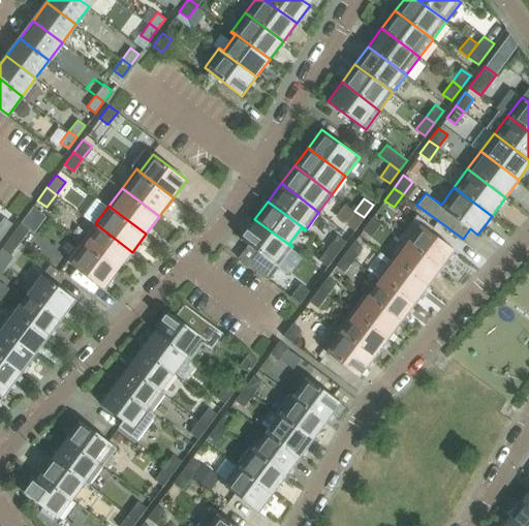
[(354,229),(364,217),(354,211),(345,223),(354,229)]
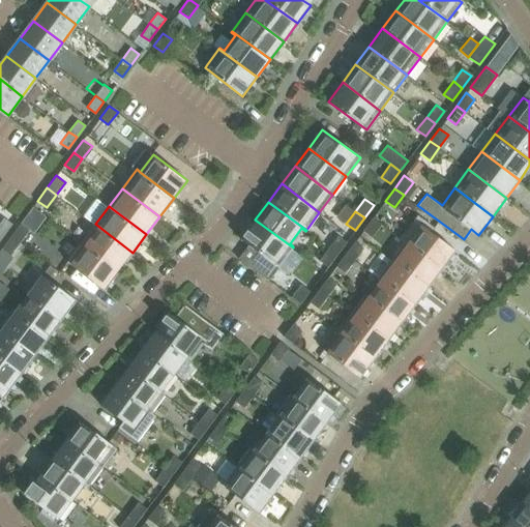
[(0,231),(4,235),(12,223),(4,217),(0,222),(0,231)]
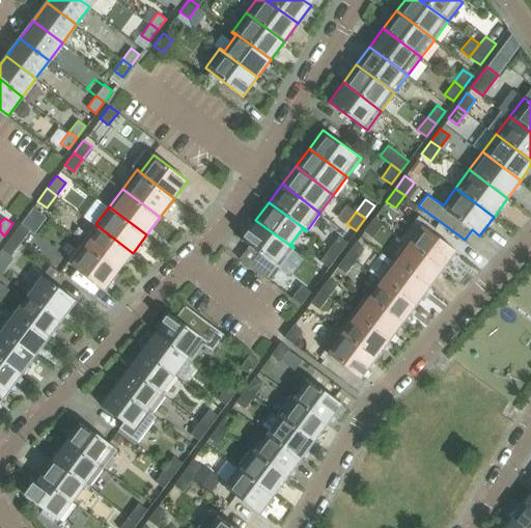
[(372,237),(382,224),(373,218),(364,230),(372,237)]
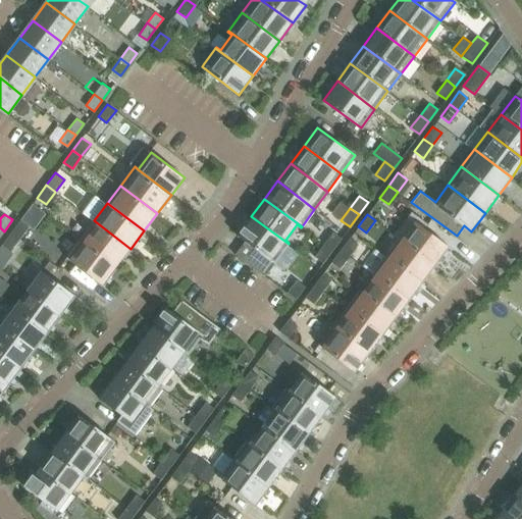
[(289,244),(251,216),(237,235),(274,263),(289,244)]
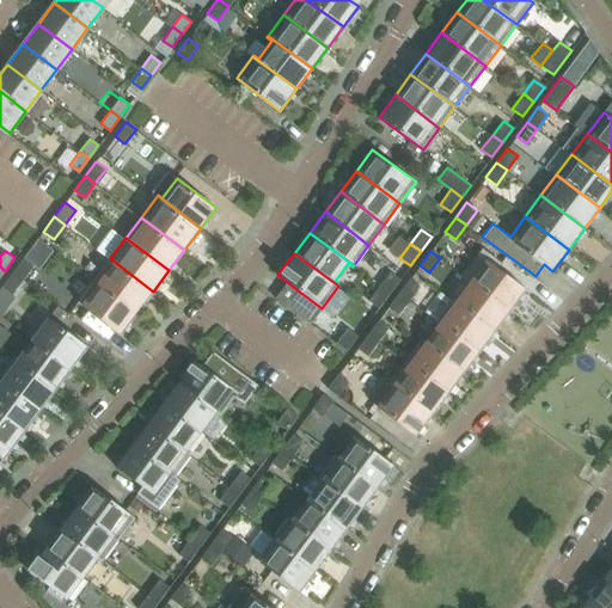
[(24,278),(35,264),(24,257),(13,271),(24,278)]
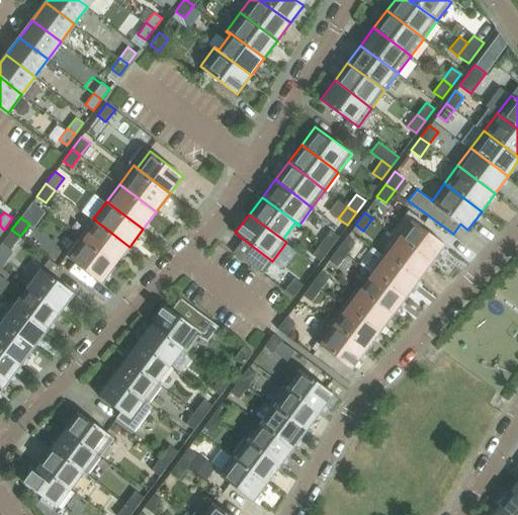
[(130,247),(93,219),(80,237),(116,264),(130,247)]
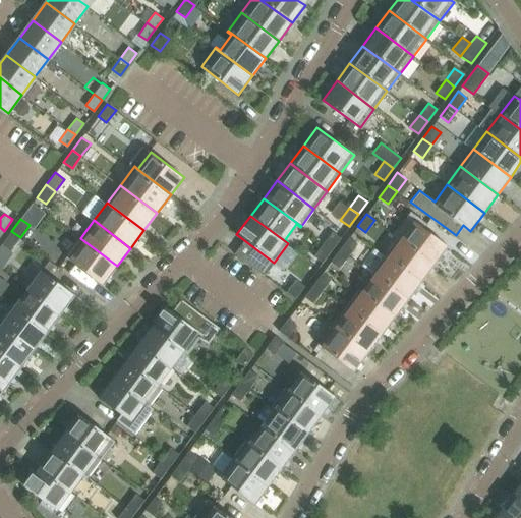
[(449,246),(415,221),(402,238),(398,235),(397,236),(435,265),(449,246)]
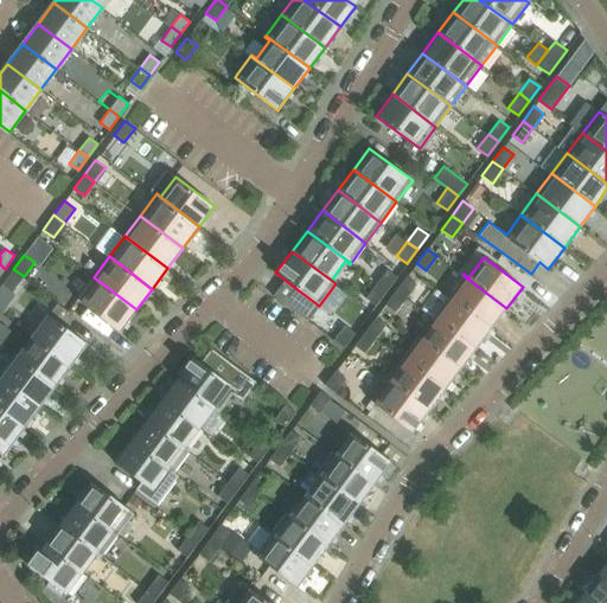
[(13,290),(24,276),(13,269),(2,283),(13,290)]
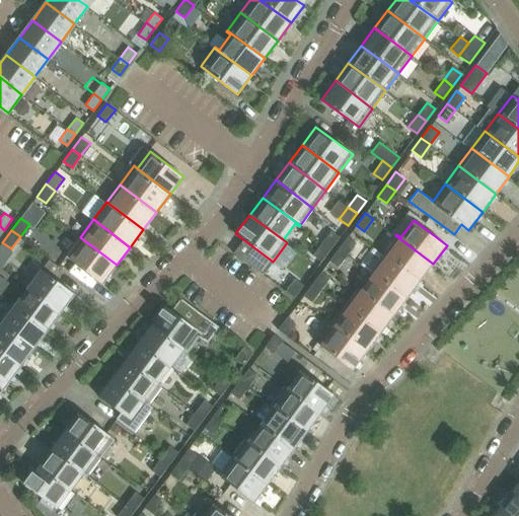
[(330,248),(340,236),(331,230),(322,241),(330,248)]
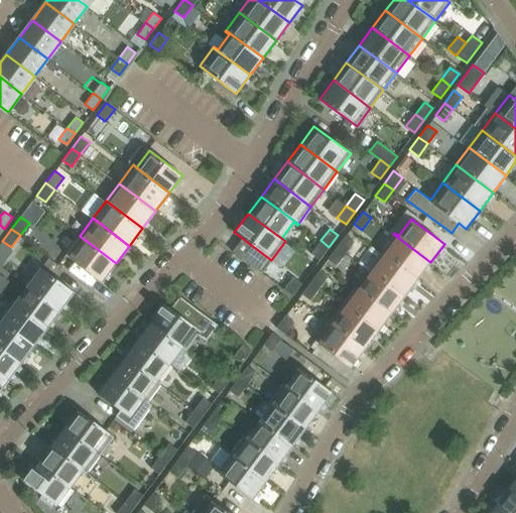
[(346,253),(355,241),(346,234),(337,246),(346,253)]
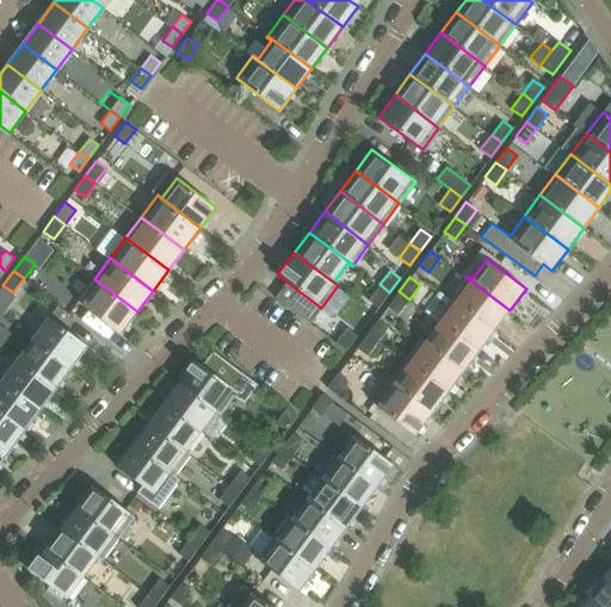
[(510,310),(466,277),(451,298),(494,330),(510,310)]
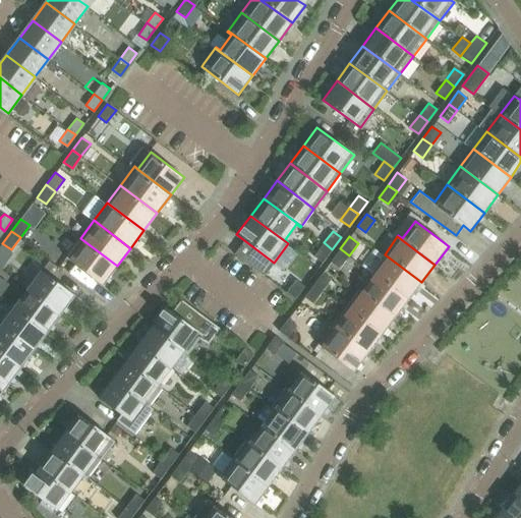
[(117,266),(80,238),(66,256),(104,284),(117,266)]
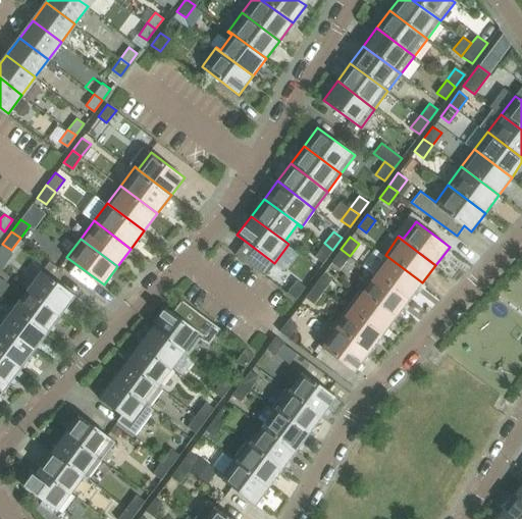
[(323,262),(332,250),(324,243),(314,256),(323,262)]
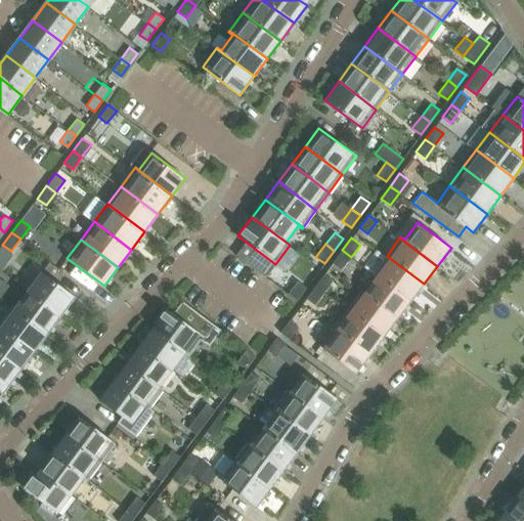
[(341,269),(351,257),(342,250),(333,262),(341,269)]
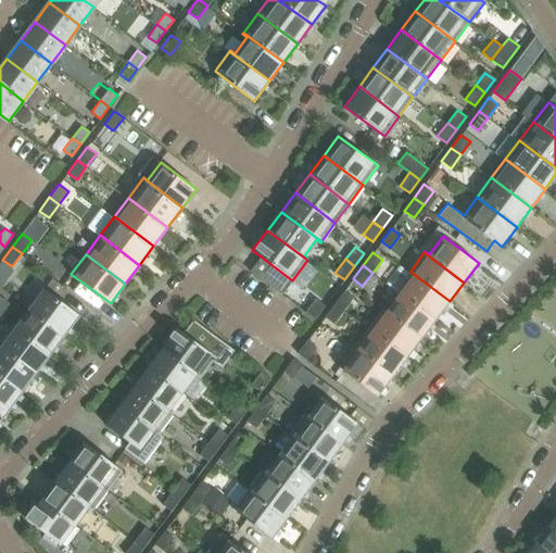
[(450,301),(411,272),(396,290),(436,319),(450,301)]
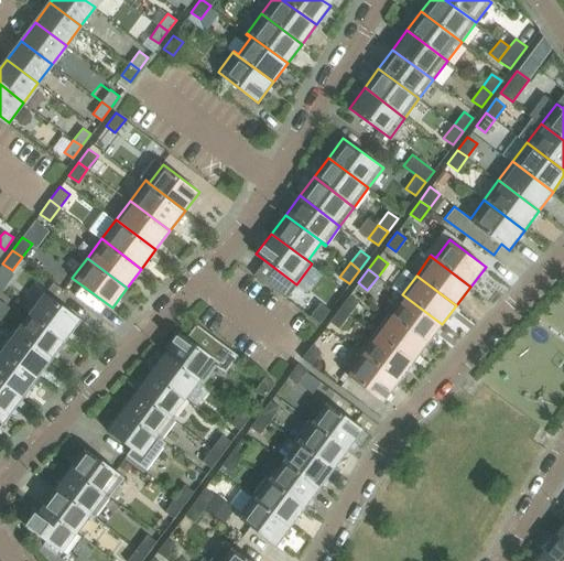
[(82,320),(45,292),(31,312),(66,340),(82,320)]
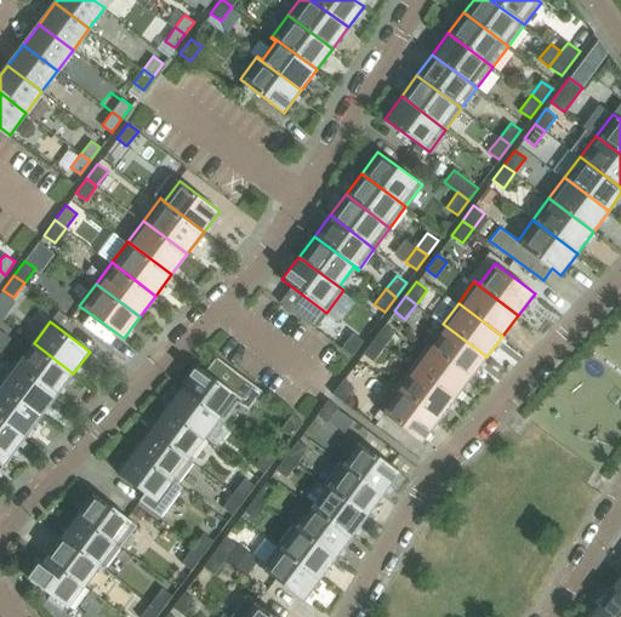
[(385,346),(396,331),(385,324),(374,338),(385,346)]
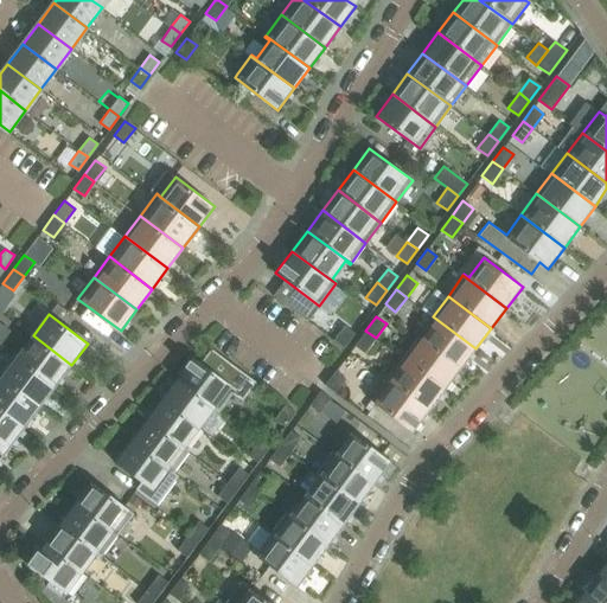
[(475,348),(433,316),(432,318),(436,321),(422,339),(417,335),(417,337),(460,369),(475,348)]
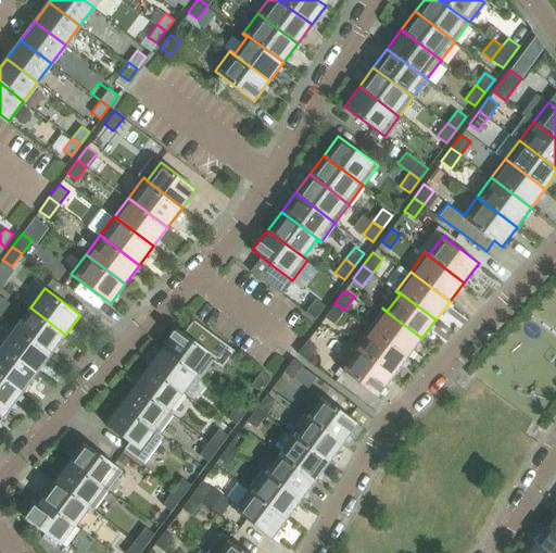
[(315,317),(325,304),(316,298),(306,311),(315,317)]
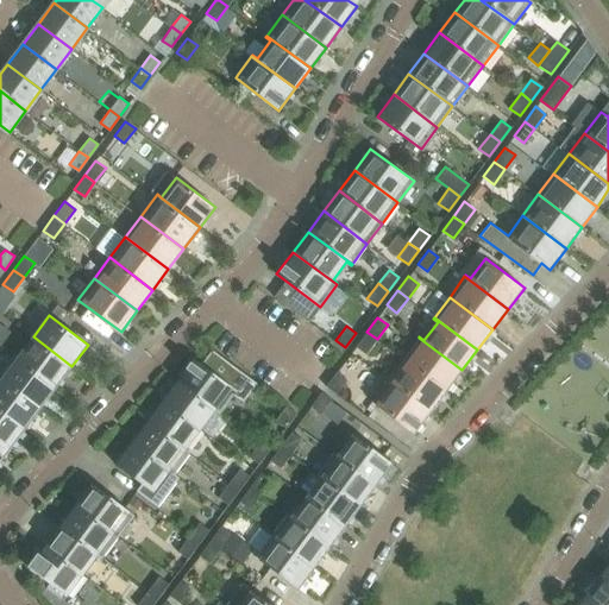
[(366,353),(377,339),(366,332),(356,346),(366,353)]
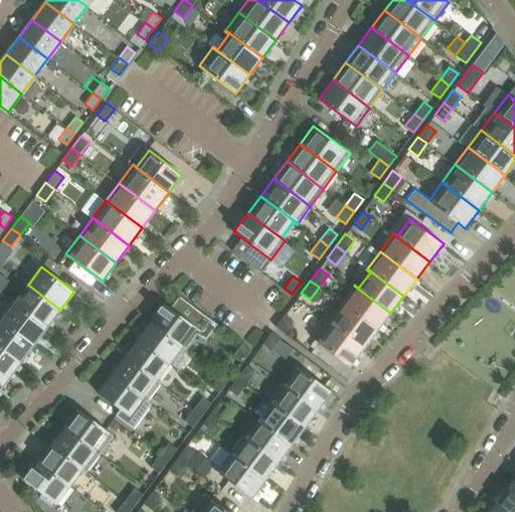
[(60,310),(28,285),(15,301),(12,299),(11,300),(47,327),(60,310)]
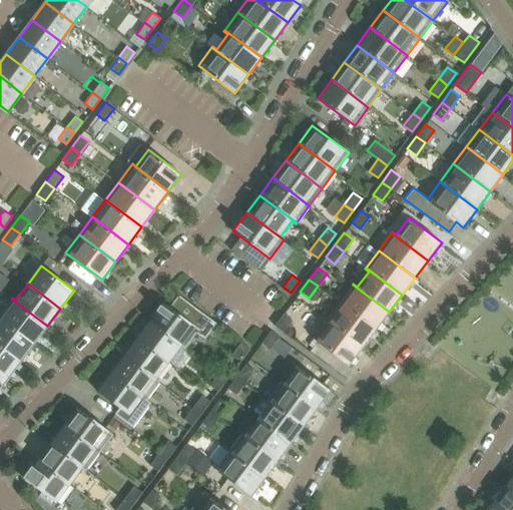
[(389,312),(353,285),(340,303),(376,330),(389,312)]
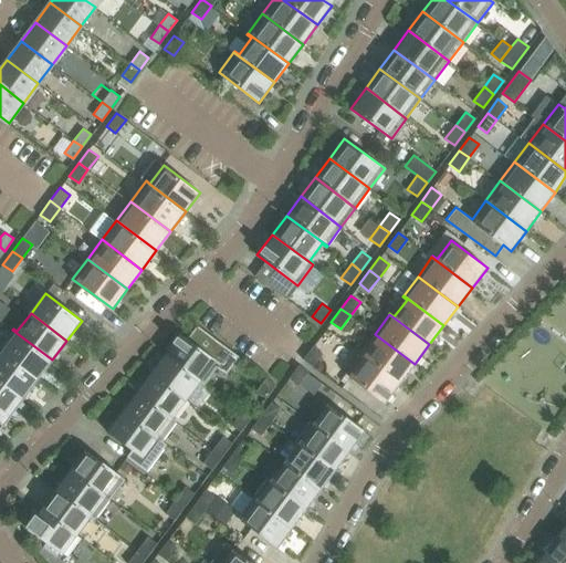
[(52,360),(12,330),(0,345),(0,350),(38,378),(52,360)]
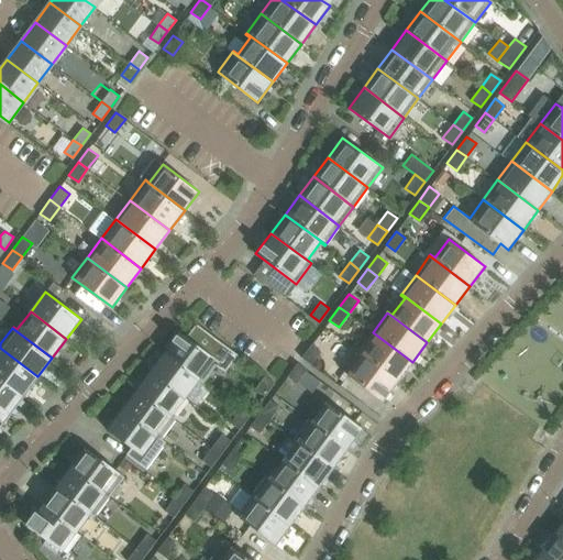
[(219,361),(178,330),(164,351),(203,381),(219,361)]
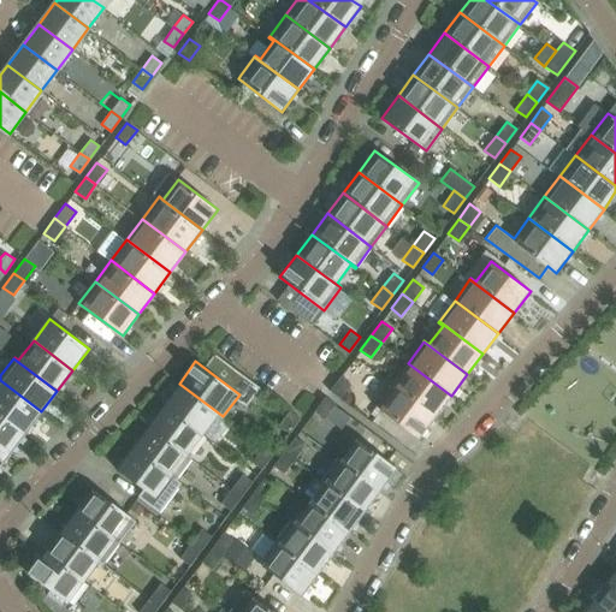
[(451,396),(408,363),(392,384),(436,416),(451,396)]
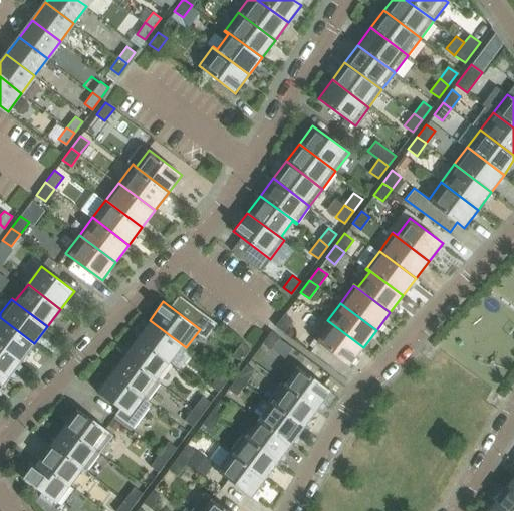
[(284,331),(293,319),(284,313),(275,325),(284,331)]
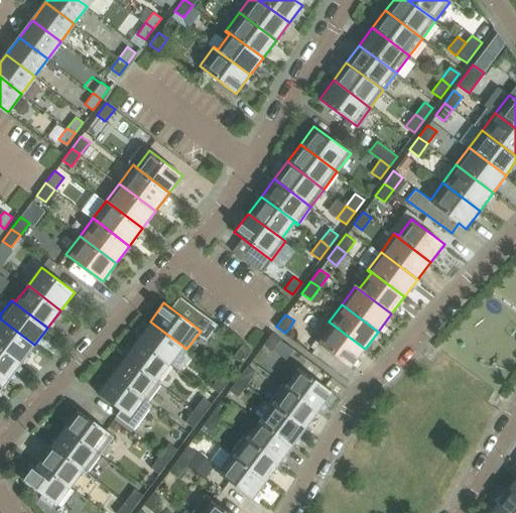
[(34,345),(0,318),(0,321),(1,322),(0,323),(0,346),(21,363),(34,345)]
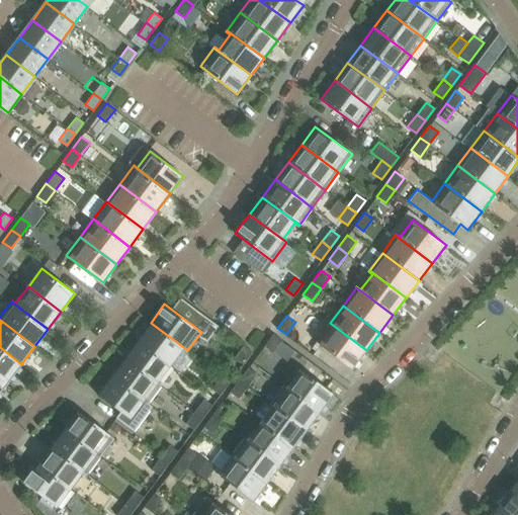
[(187,350),(151,323),(138,340),(170,364),(183,348),(186,351),(187,350)]
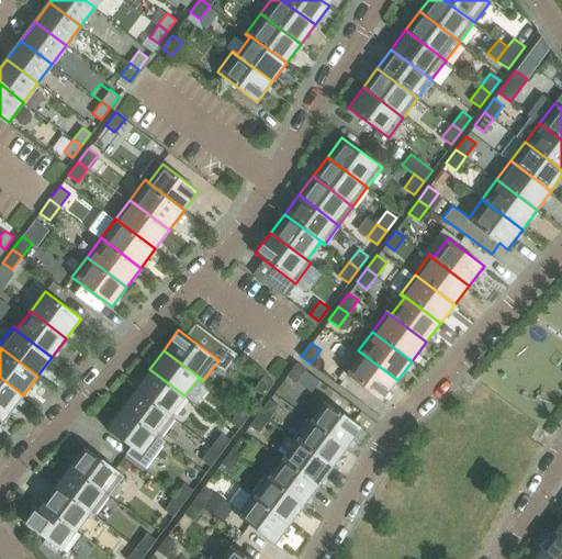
[(397,380),(358,350),(343,370),(382,400),(397,380)]
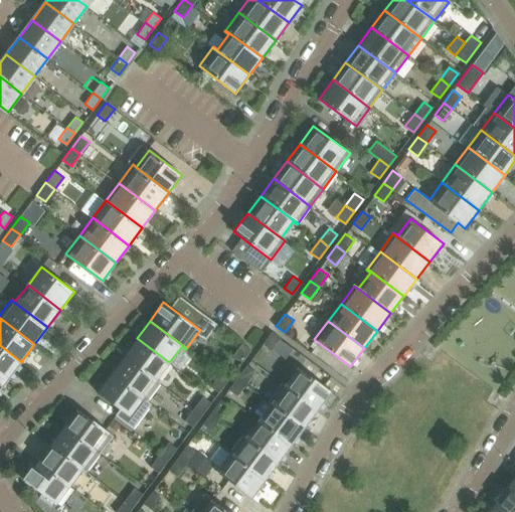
[(272,349),(281,337),(272,331),(263,343),(272,349)]
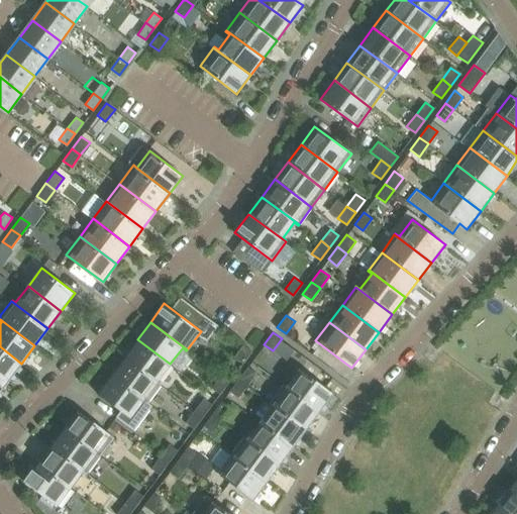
[(170,364),(137,339),(124,356),(161,385),(162,383),(158,380),(170,364)]
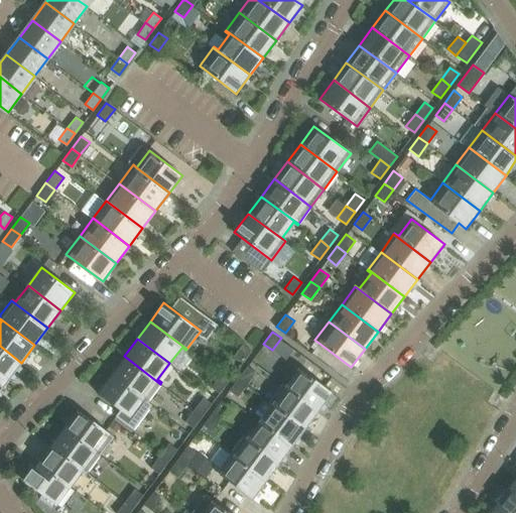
[(243,362),(252,350),(243,343),(234,356),(243,362)]
